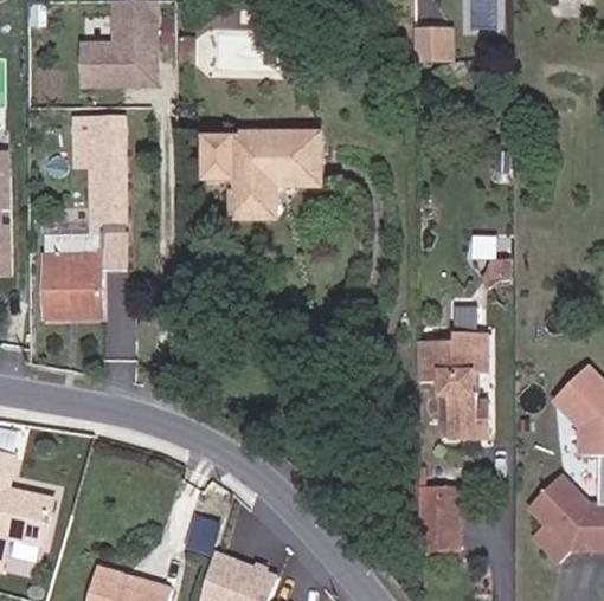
[(26,0),(26,33),(40,32),(39,10),(65,10),(65,0),(26,0)]
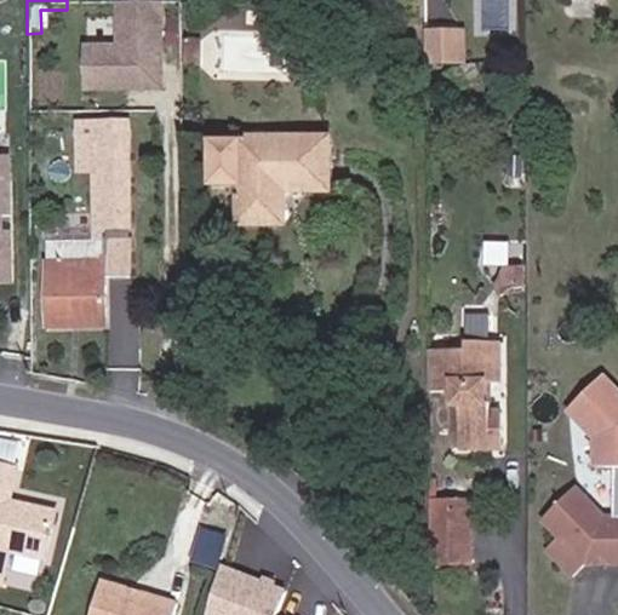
[(462,29),(423,29),(424,63),(462,61),(462,29)]
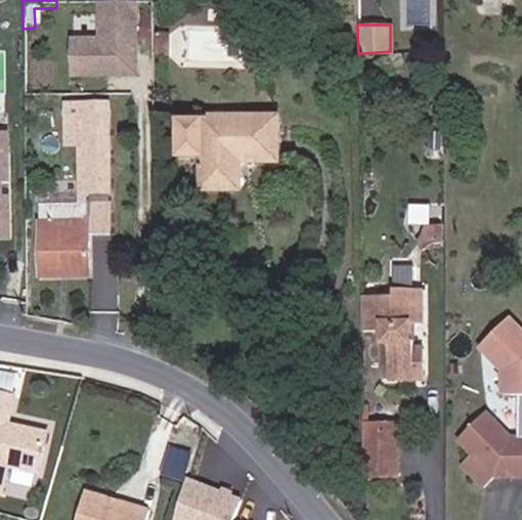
[(168,29),(155,29),(155,52),(168,52),(168,29)]
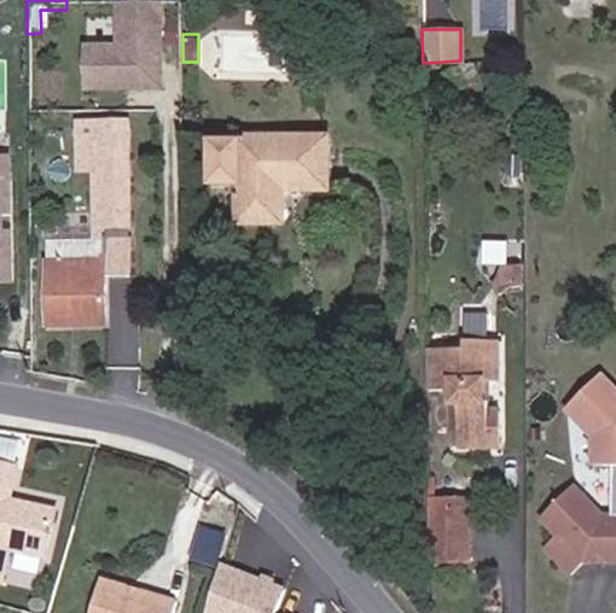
[(81,168),(81,176),(99,177),(100,222),(129,222),(127,117),(73,118),(74,168),(81,168)]
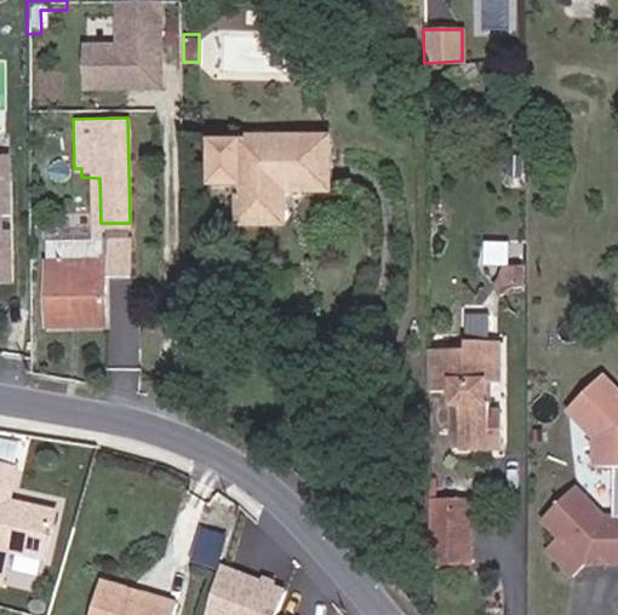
[(328,132),(240,132),(240,138),(210,138),(211,180),(236,180),(236,220),(284,219),(284,187),(328,188),(328,132)]
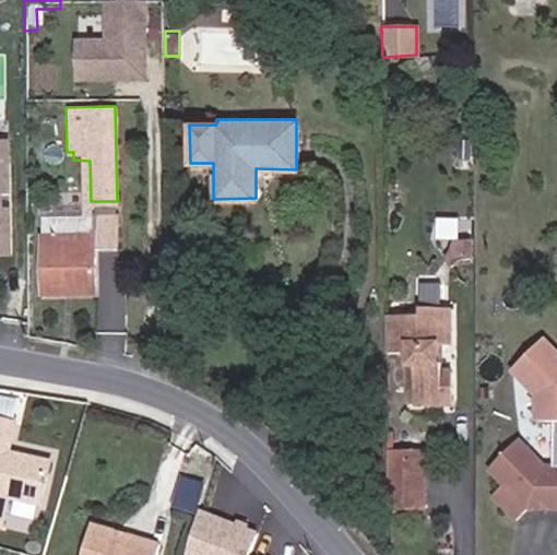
[(0,250),(15,251),(20,133),(0,132),(0,250)]
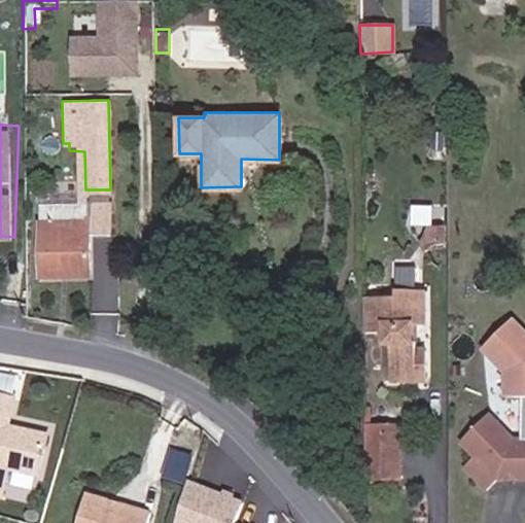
[(89,232),(108,231),(108,199),(85,200),(38,200),(39,275),(89,275),(89,232)]
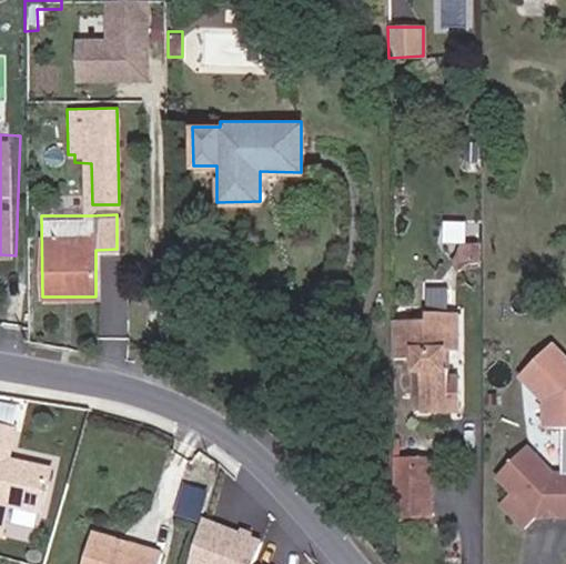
[(423,316),(392,316),(392,358),(414,359),(413,371),(420,372),(418,408),(448,406),(447,373),(447,365),(444,364),(443,346),(456,346),(456,326),(447,326),(447,309),(423,310),(423,316)]
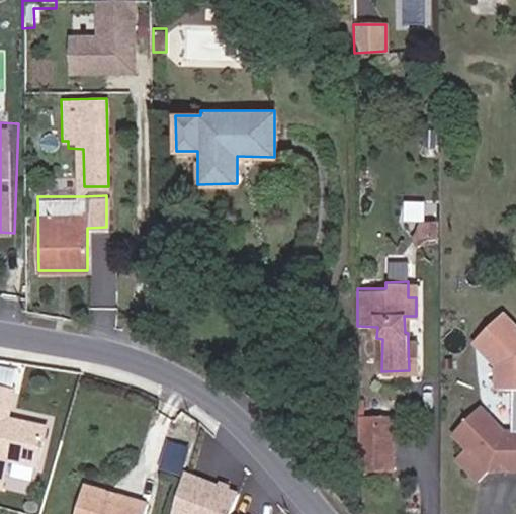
[(494,387),(515,387),(515,322),(502,322),(502,331),(495,331),(494,387)]
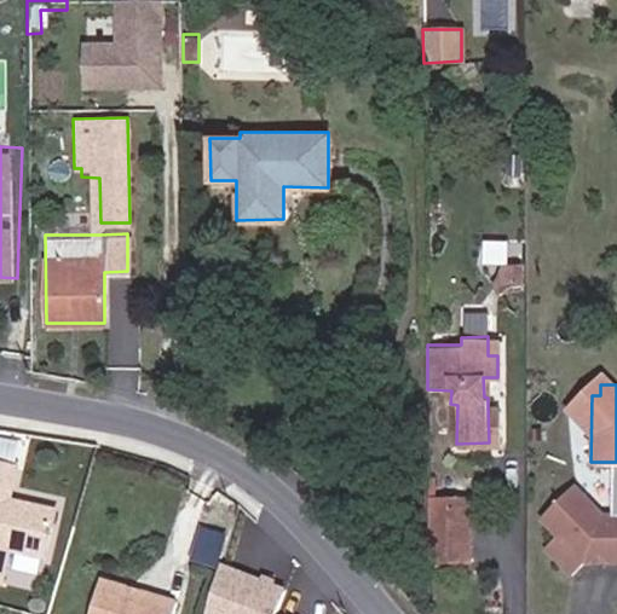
[(488,406),(489,442),(500,444),(500,406),(488,406)]
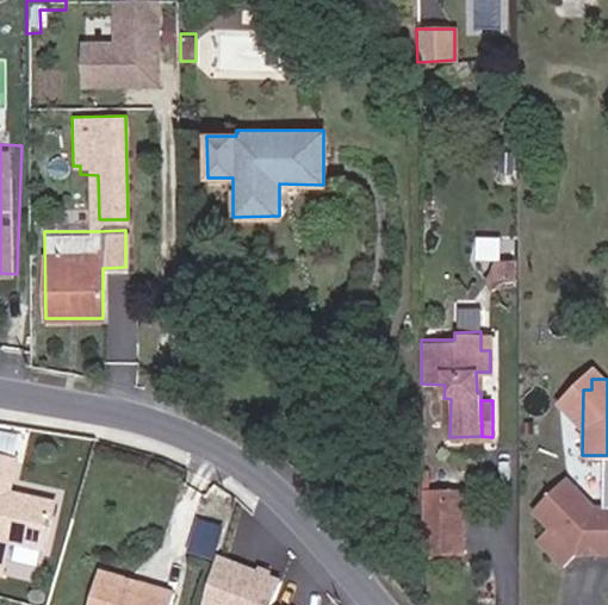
[(10,488),(18,450),(0,446),(0,562),(2,563),(10,530),(45,538),(56,493),(28,486),(18,491),(10,488)]
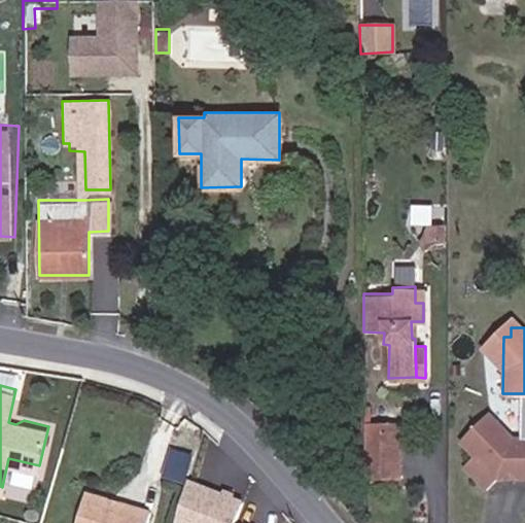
[(524,448),(516,449),(492,421),(463,447),(478,463),(466,474),(487,497),(498,487),(506,487),(510,484),(517,484),(520,486),(524,486),(524,448)]
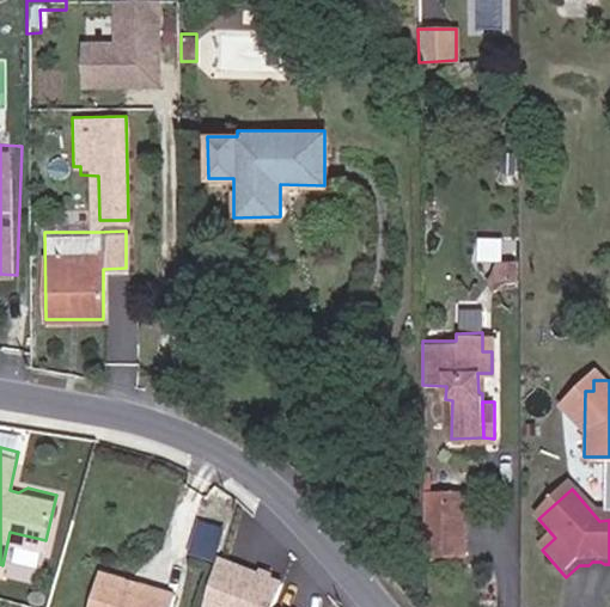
[(424,491),(425,550),(463,551),(462,491),(424,491)]
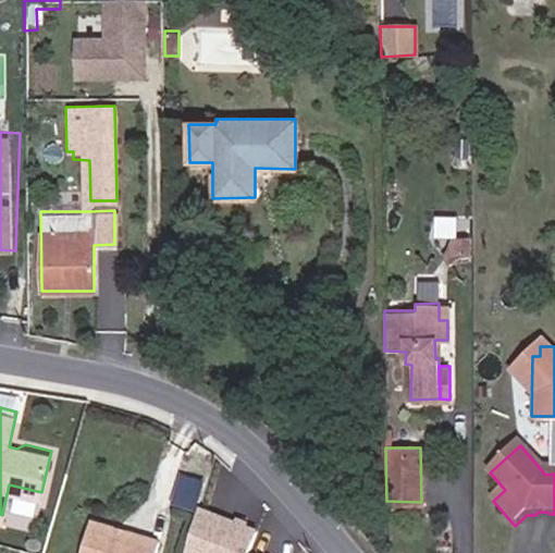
[(253,552),(259,536),(196,513),(184,552),(253,552)]
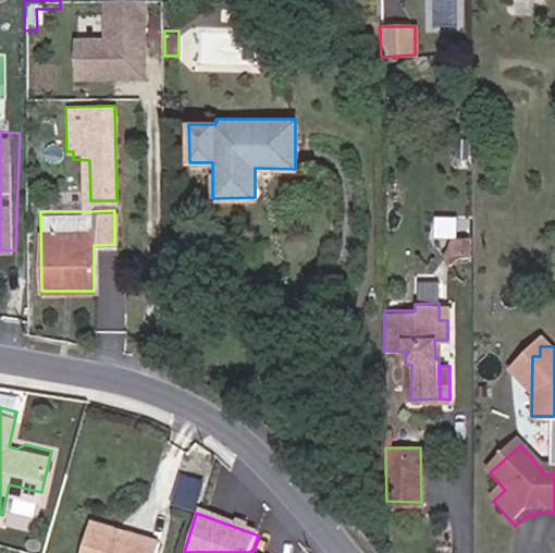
[(157,552),(162,536),(95,516),(83,552),(157,552)]
